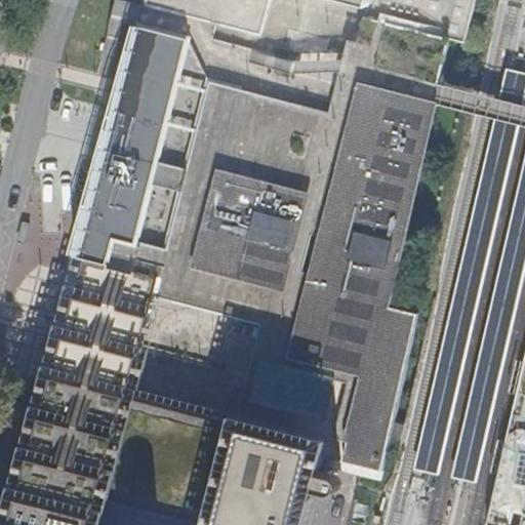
[(419,319),(387,311),(437,96),(450,42),(377,24),(364,21),(367,10),(329,0),(148,0),(145,14),(105,163),(80,259),(162,282),(146,351),(131,406),(228,432),(316,455),(333,460),(361,468),(369,462),(384,466),(419,319)]
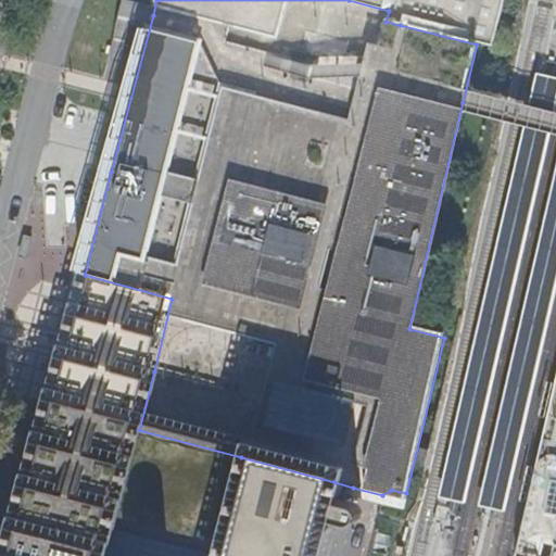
[(349,0),(389,11),(386,22),(400,25),(477,45),(481,46),(491,48),(502,0),(349,0)]
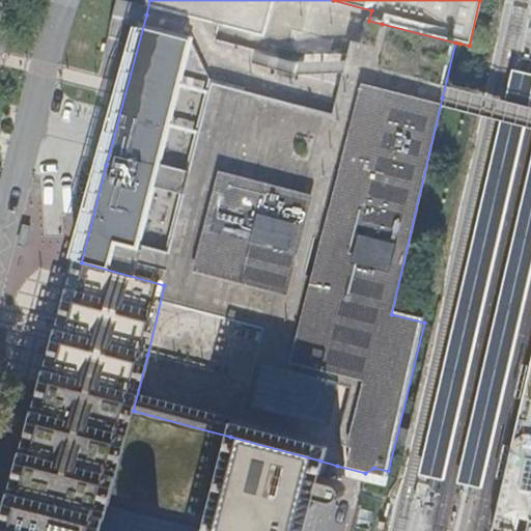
[(29,226),(22,224),(18,243),(25,245),(29,226)]
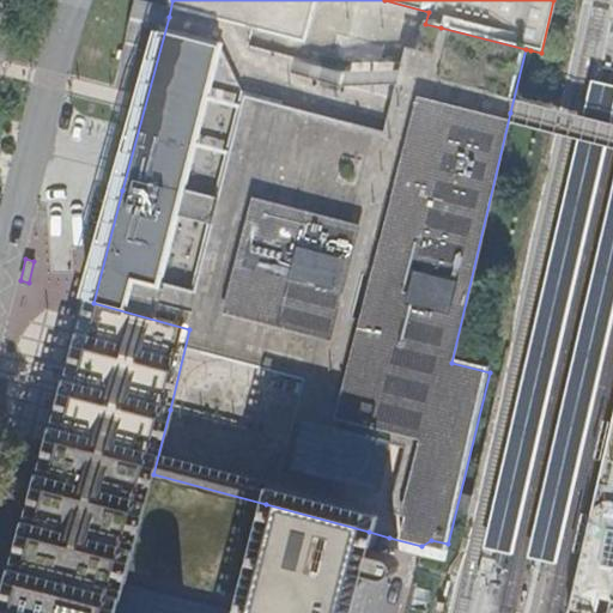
[(117,612),(153,474),(170,410),(189,329),(93,303),(72,384),(53,459),(58,462),(34,550),(17,612),(117,612)]
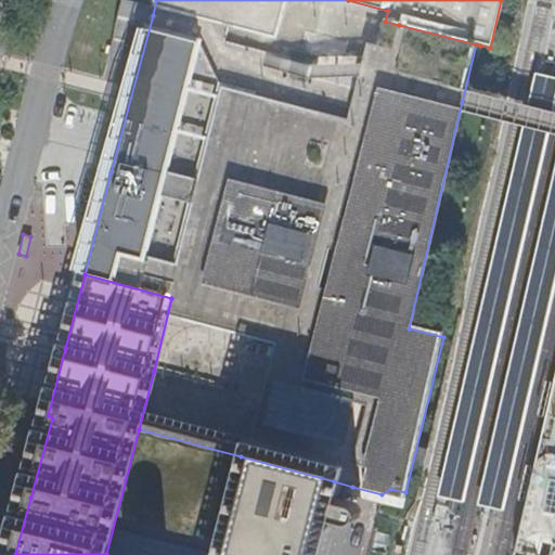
[(554,375),(532,475),(554,480),(554,375)]
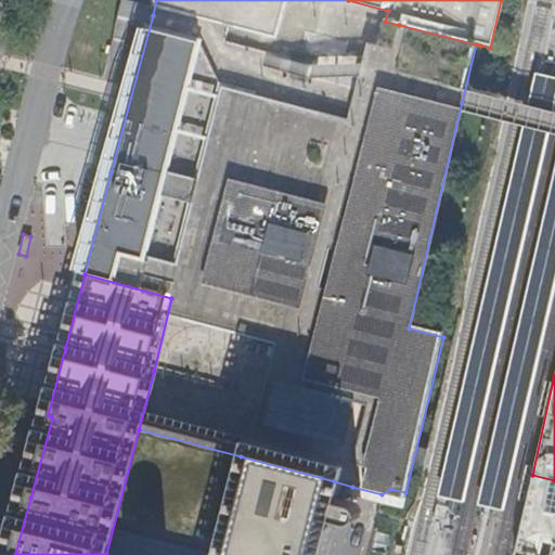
[(139,429),(106,554),(215,554),(241,456),(139,429)]
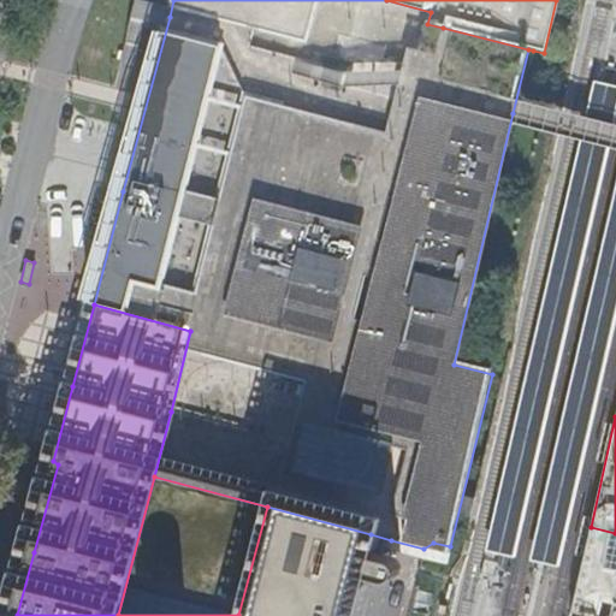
[(365,562),(371,534),(267,507),(238,615),(350,615),(359,582),(365,562)]
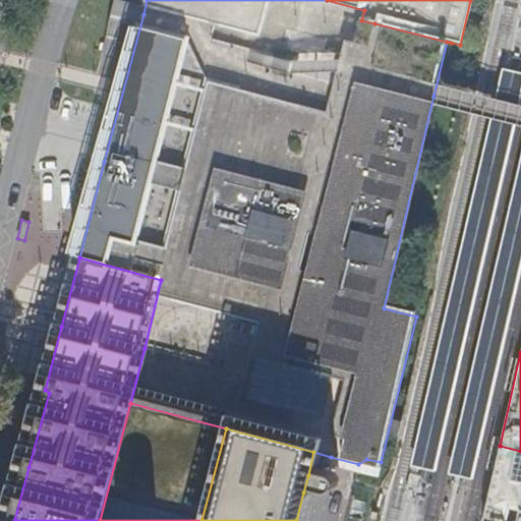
[(520,520),(520,451),(500,446),(481,520),(520,520)]
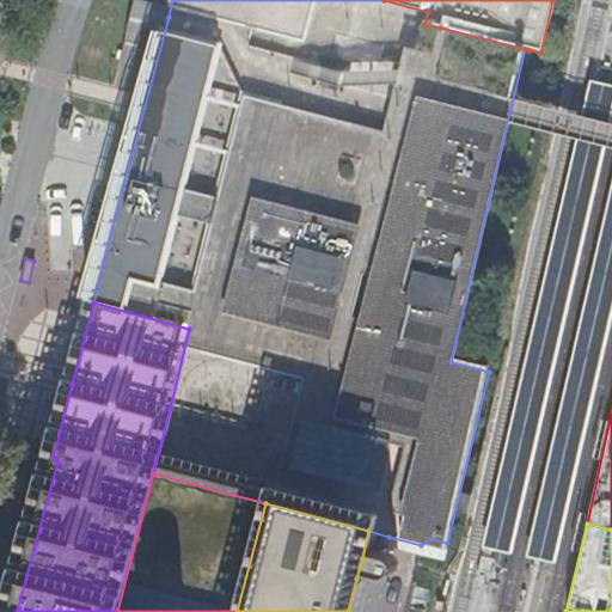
[(430,539),(421,545),(445,551),(447,543),(430,539)]
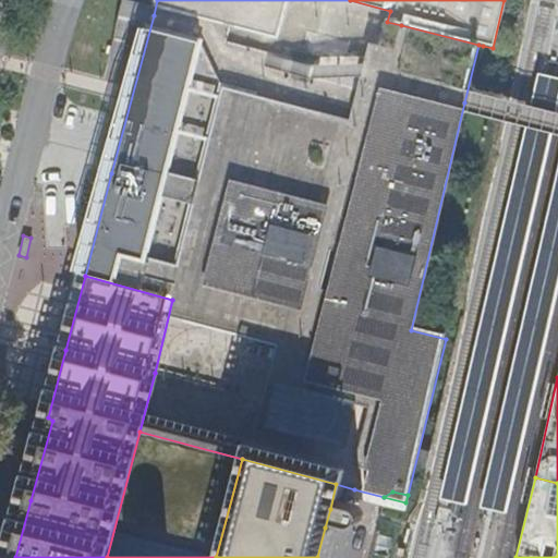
[(348,513),(330,509),(325,528),(339,533),(347,532),(349,526),(351,519),(348,513)]
